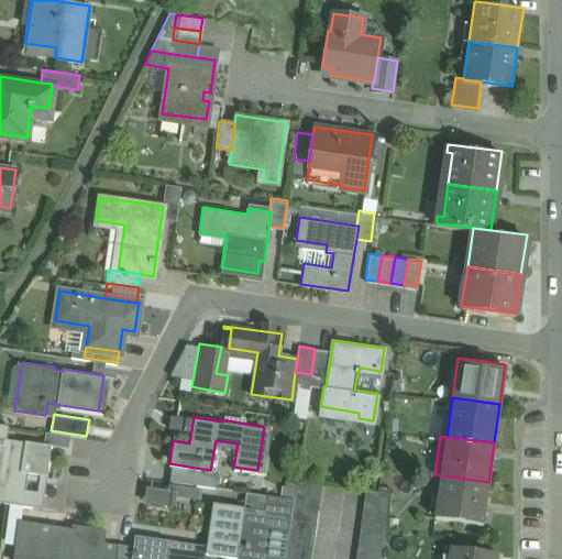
[(52,445),(24,440),(24,441),(7,438),(6,445),(0,442),(0,486),(25,491),(28,473),(47,475),(47,474),(52,447),(52,445)]
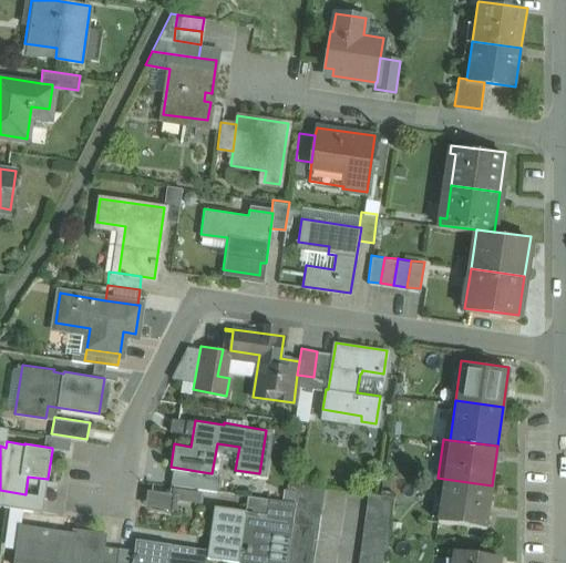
[(204,472),(172,467),(170,482),(202,488),(204,472)]
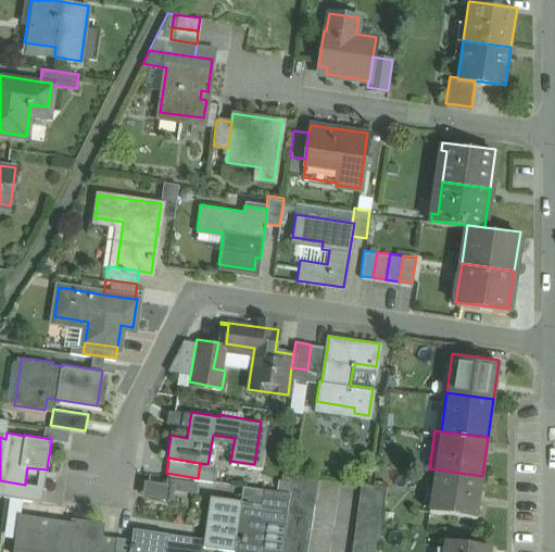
[(482,476),(436,469),(429,509),(477,515),(482,476)]
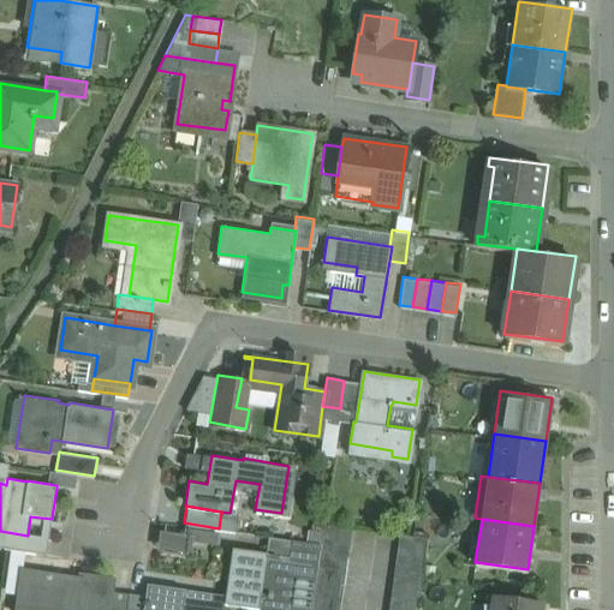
[(352,526),(323,522),(322,537),(350,540),(352,526)]
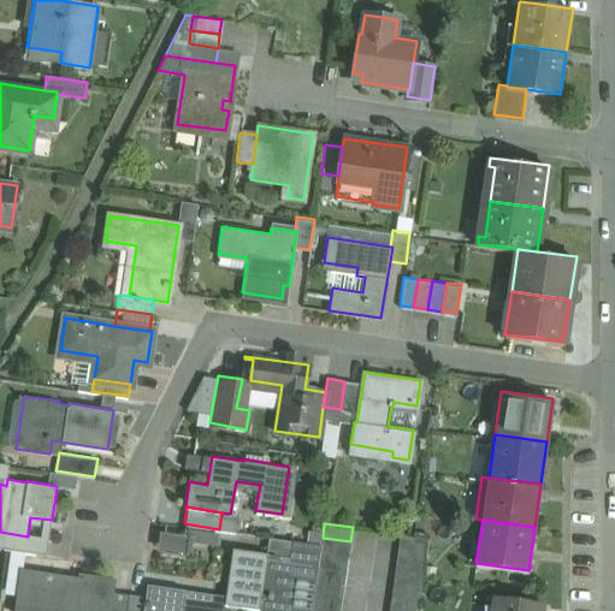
[(218,543),(220,533),(193,527),(191,538),(218,543)]
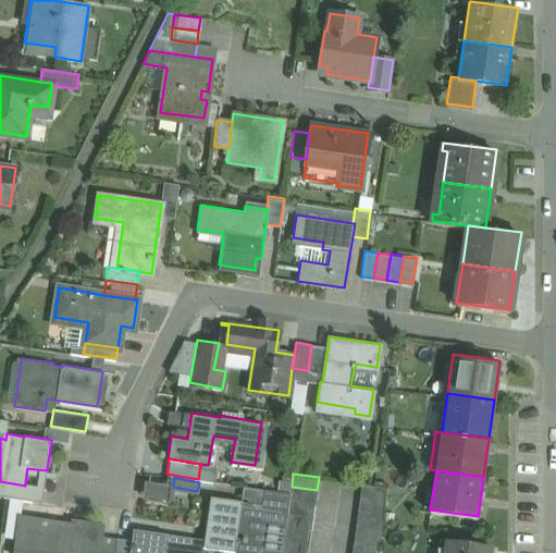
[(147,499),(172,498),(171,479),(146,480),(147,499)]
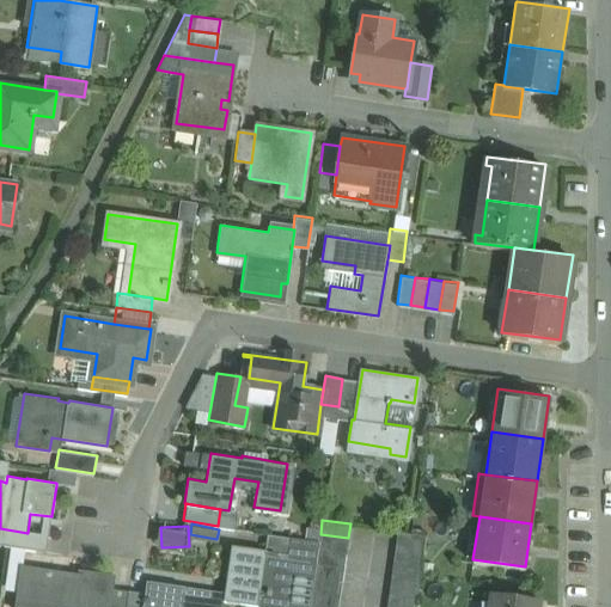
[(28,533),(0,528),(0,544),(35,549),(37,534),(28,533)]
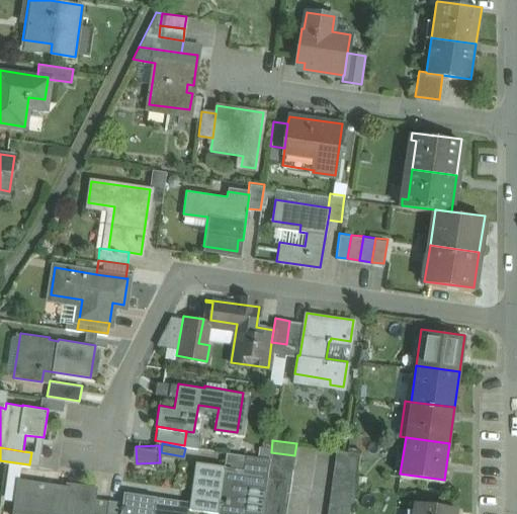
[(360,453),(337,449),(335,461),(359,465),(360,453)]
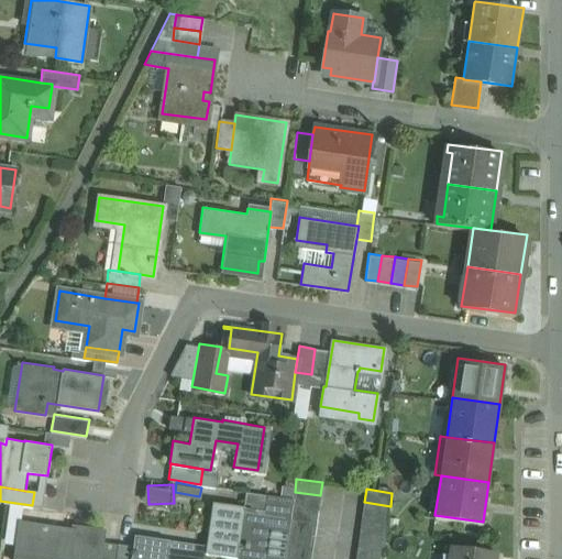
[(320,495),(295,492),(294,499),(293,505),(318,508),(320,495)]
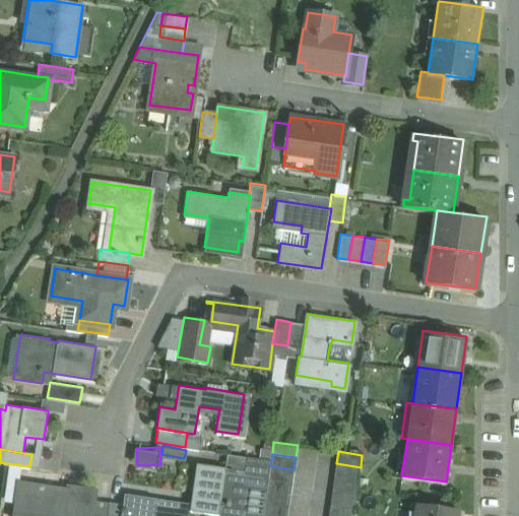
[(271,460),(247,456),(245,469),(269,472),(270,466),(271,460)]
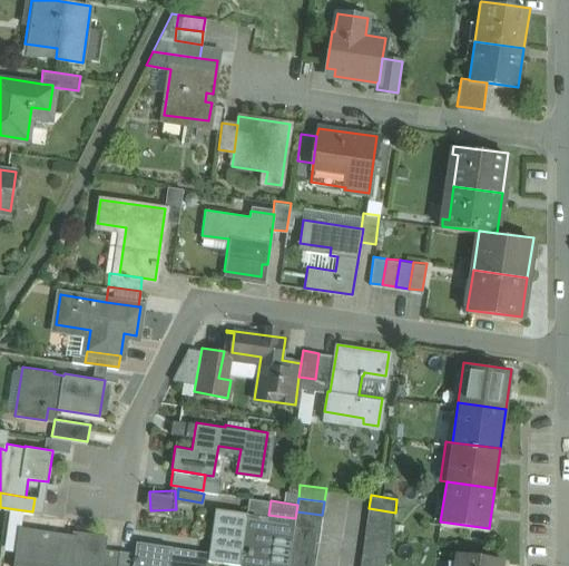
[(295,518),(268,515),(268,519),(256,518),(256,516),(247,515),(248,513),(216,507),(209,552),(208,558),(241,564),(243,549),(263,553),(260,565),(287,565),(288,564),(288,563),(271,559),(275,534),(292,536),(294,524),(295,518)]
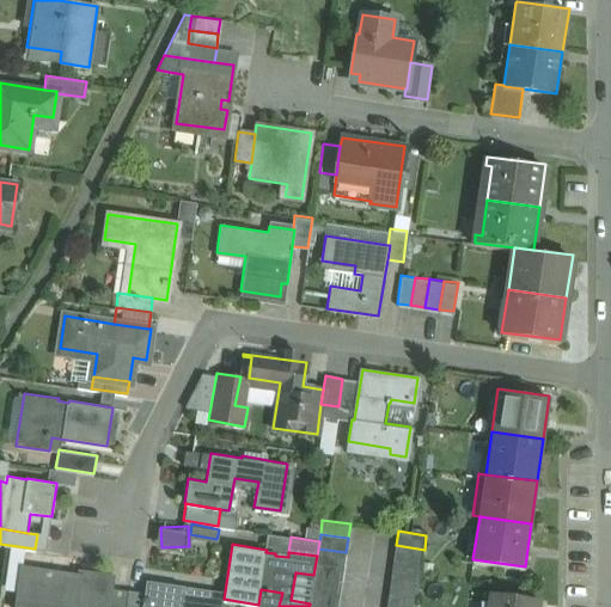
[(425,550),(396,545),(393,559),(422,563),(425,550)]
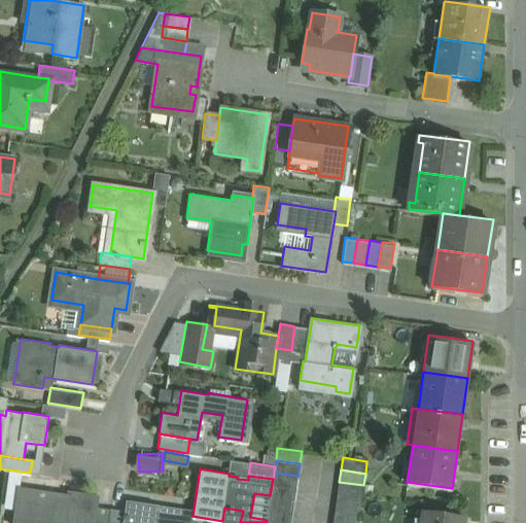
[(297,476),(274,473),(273,479),(272,484),(296,488),(297,476)]
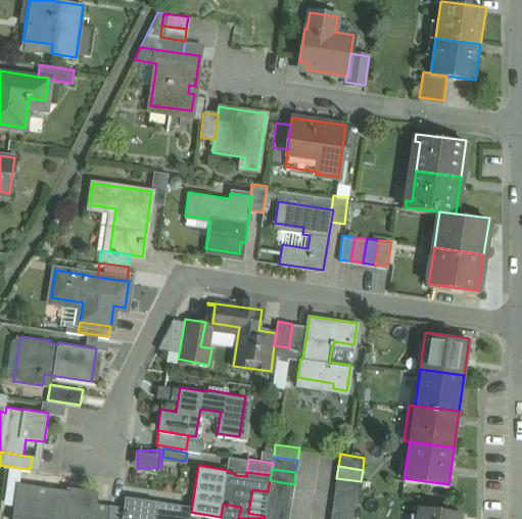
[(361,481),(336,478),(334,490),(359,493),(361,481)]
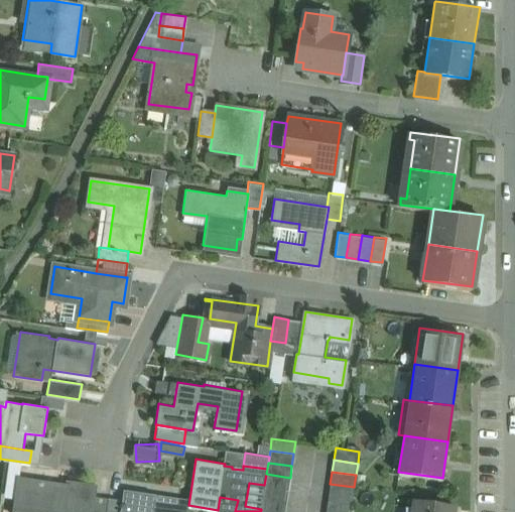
[(290,478),(266,474),(264,485),(264,486),(288,490),(290,478)]
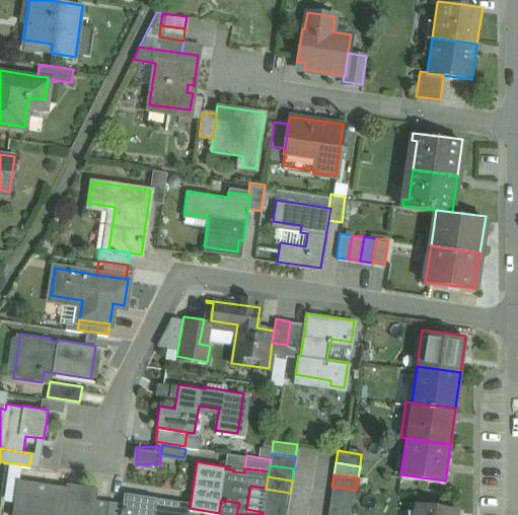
[(67,487),(18,481),(15,506),(63,513),(63,514),(91,514),(94,497),(95,488),(68,484),(67,487)]
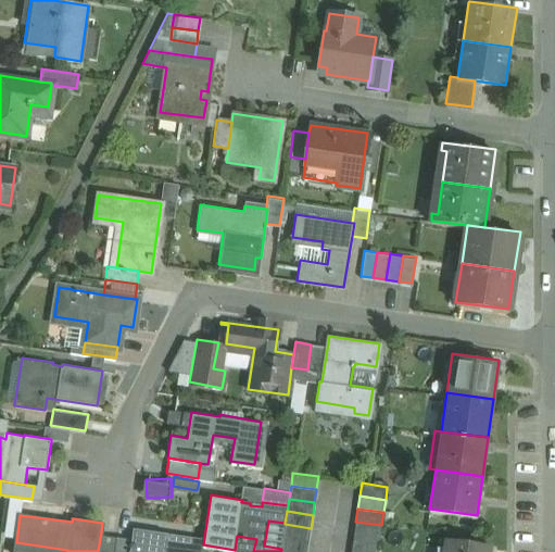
[(381,525),(355,522),(353,535),(379,538),(381,525)]
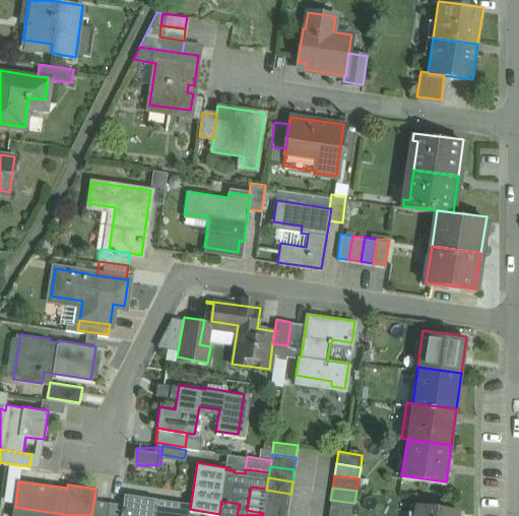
[(191,503),(125,492),(123,502),(121,515),(188,515),(190,509),(191,503)]
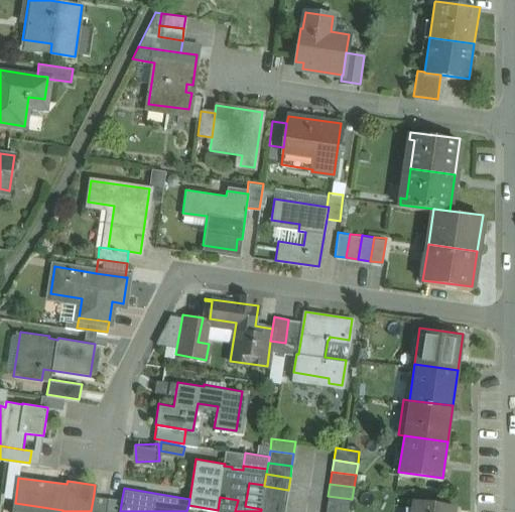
[(105,511),(108,496),(94,494),(91,511),(105,511)]
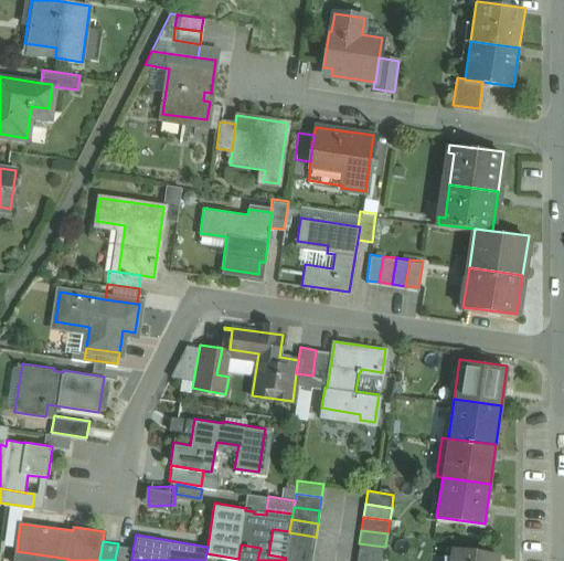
[(131,560),(134,546),(118,543),(115,560),(131,560)]
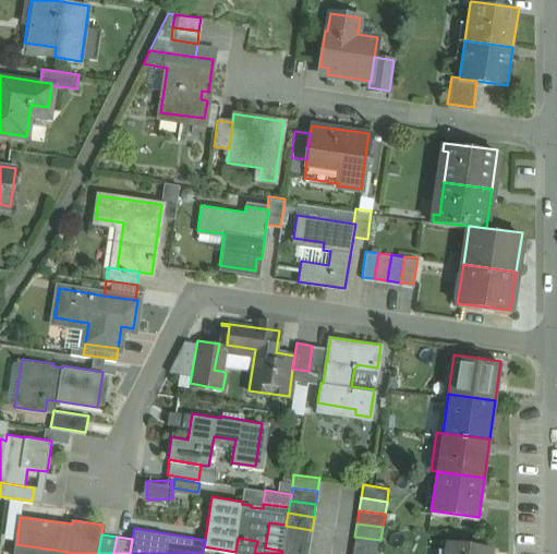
[(380,540),(354,537),(353,549),(378,553),(380,540)]
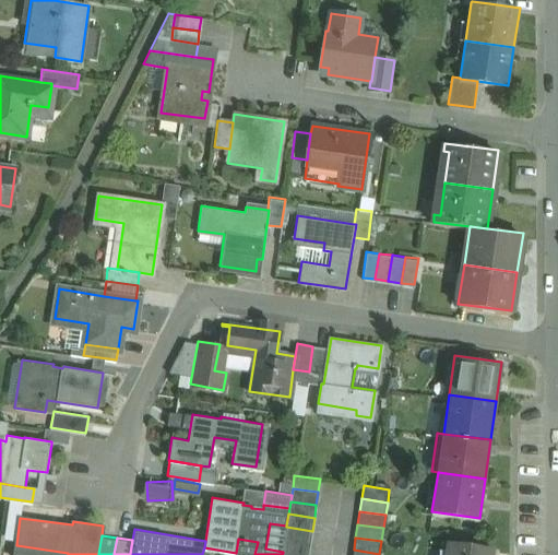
[(493,554),(494,548),(447,542),(443,554),(493,554)]
